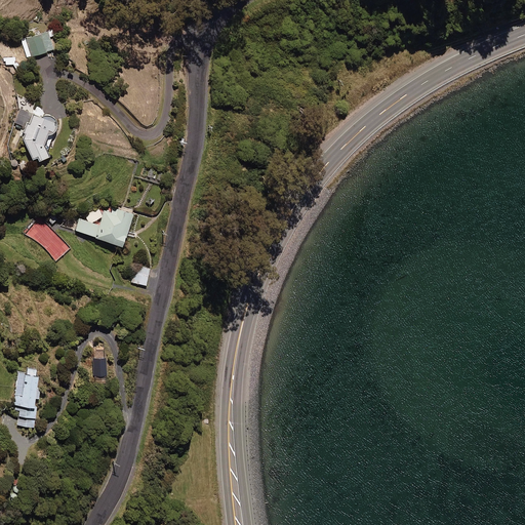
[(53,48),(47,30),(26,37),(32,55),(53,48)]
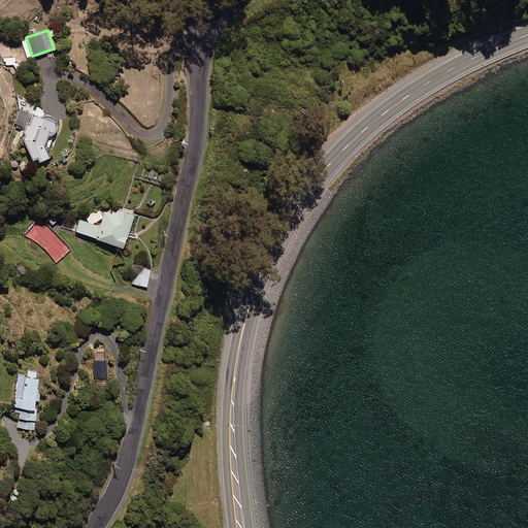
[(46,156),(57,121),(18,109),(13,125),(27,128),(23,140),(32,156),(40,159),(46,156)]
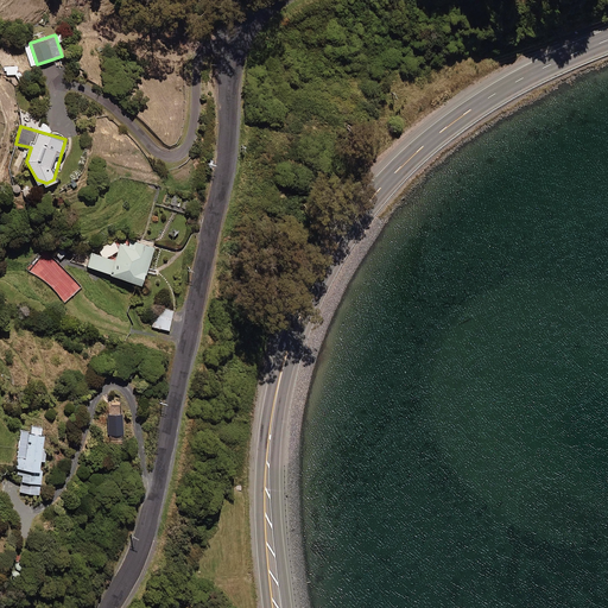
[(115,261),(92,253),(88,266),(141,284),(153,246),(131,239),(130,245),(121,242),(115,261)]
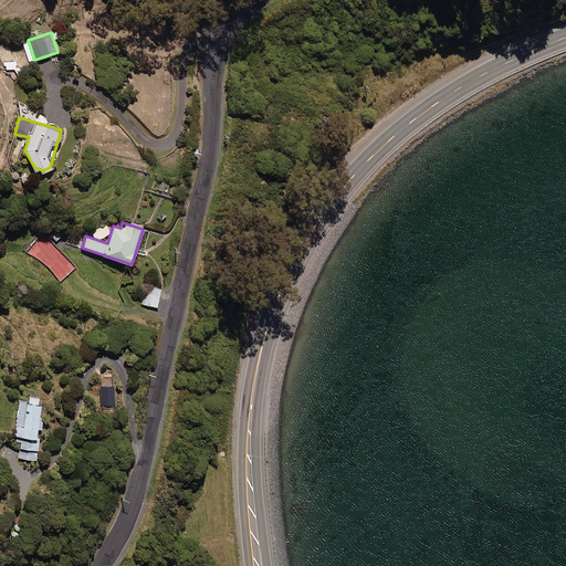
[(53,224),(46,231),(55,241),(62,234),(53,224)]
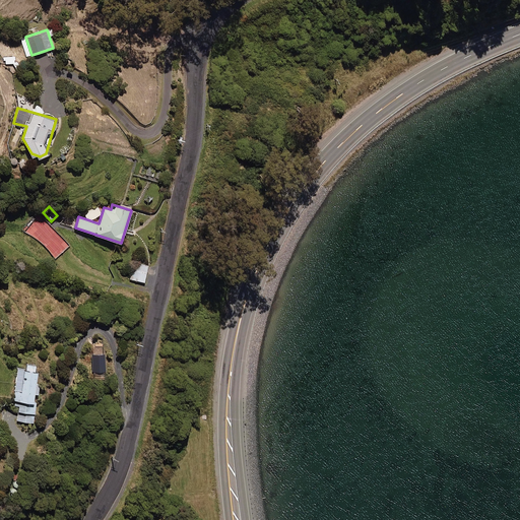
[(148,266),(133,263),(130,279),(144,282),(148,266)]
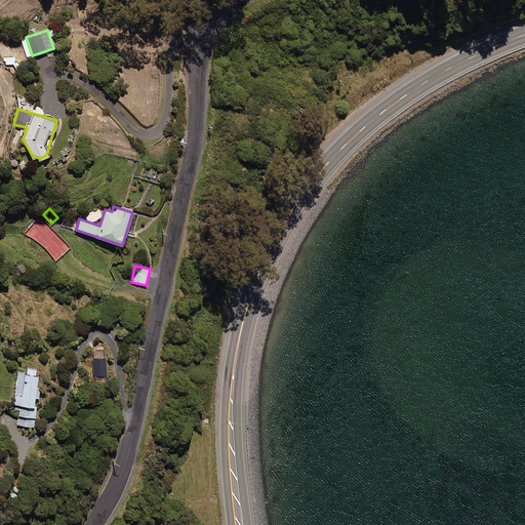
[(39,387),(35,386),(36,373),(34,373),(35,367),(27,366),(26,372),(17,371),(12,408),(18,409),(16,423),(33,426),(36,404),(33,404),(34,396),(38,397),(39,387)]
